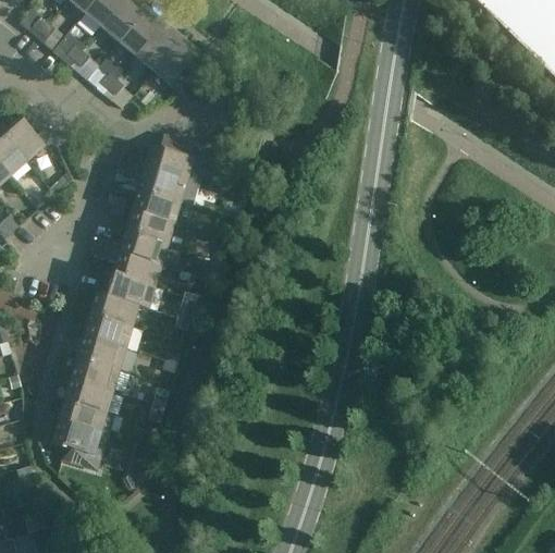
[(69,0),(85,13),(95,0),(69,0)]
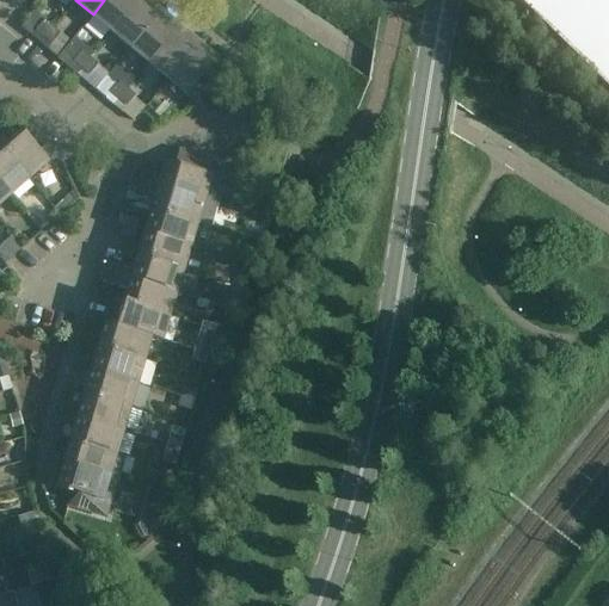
[(104,0),(93,14),(111,30),(136,0),(104,0)]
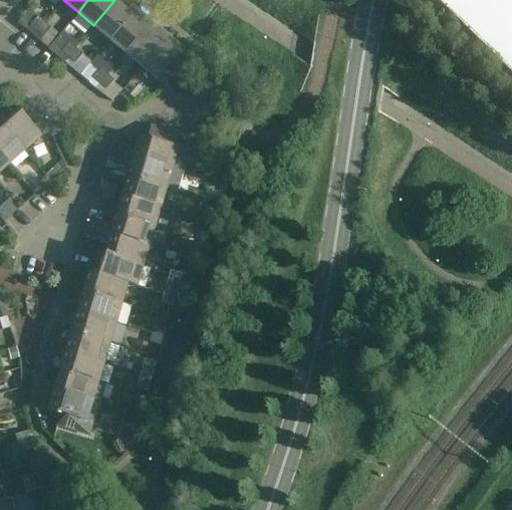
[(114,0),(93,25),(109,38),(136,6),(129,0),(114,0)]
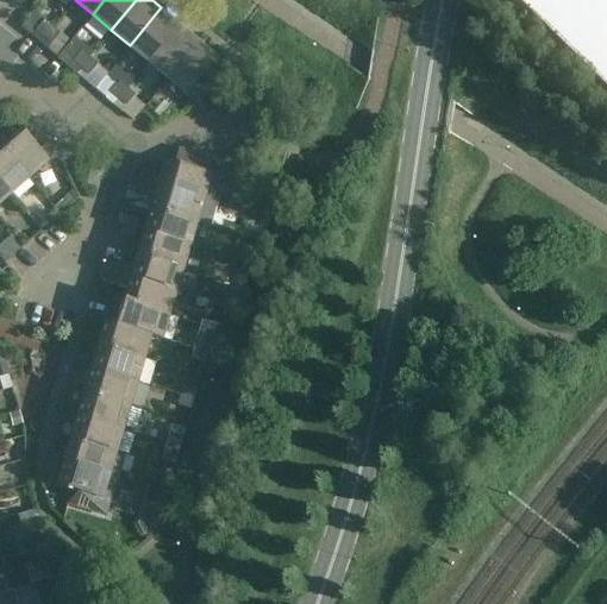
[(161,7),(130,45),(149,61),(180,23),(161,7)]
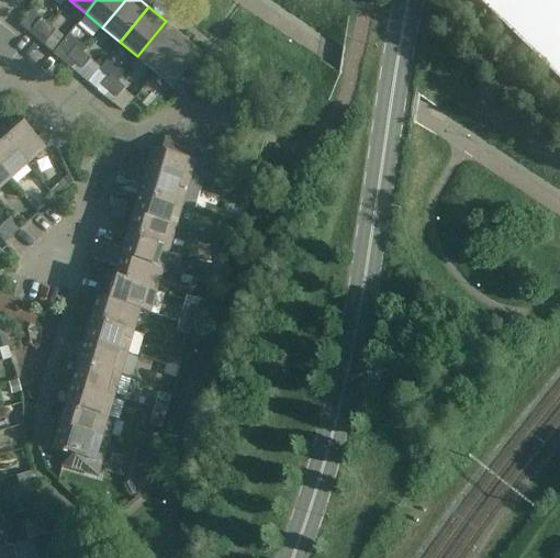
[(41,32),(48,22),(42,15),(33,25),(41,32)]
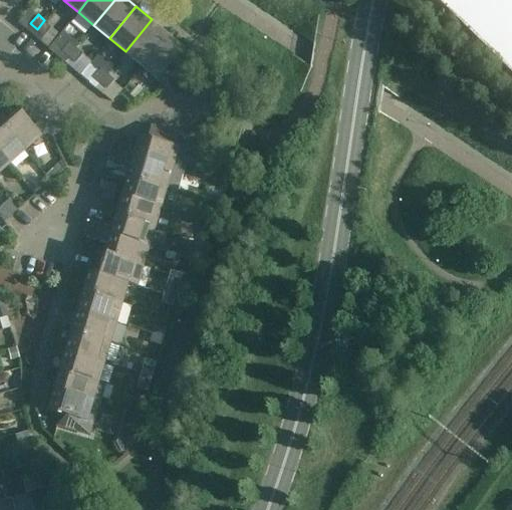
[(152,19),(125,51),(141,64),(168,32),(152,19)]
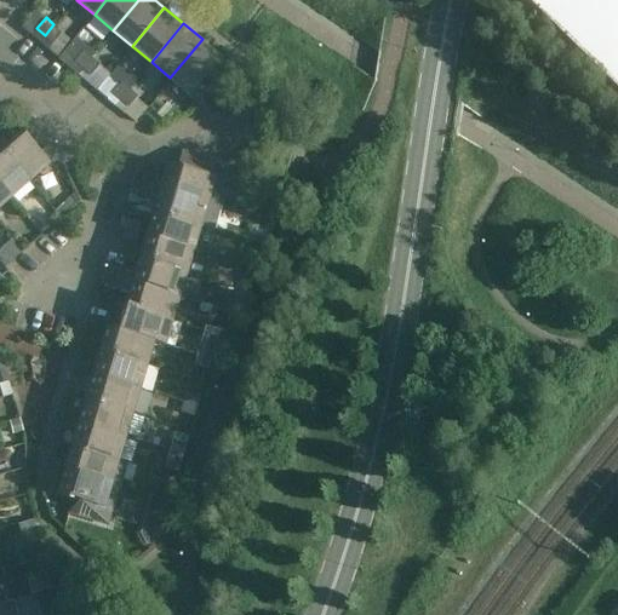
[(53,24),(45,35),(53,42),(62,30),(53,24)]
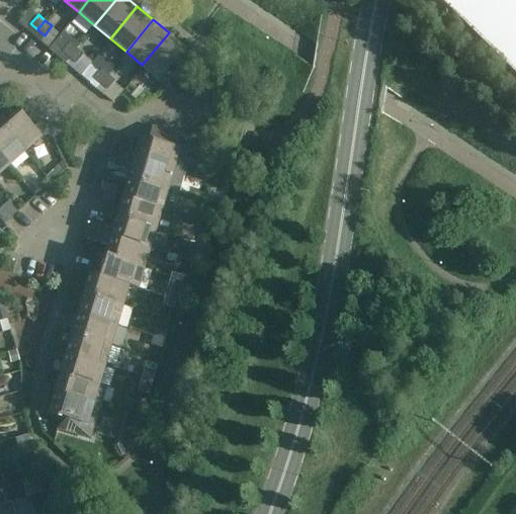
[(169,32),(142,65),(165,83),(173,73),(167,68),(185,47),(169,32)]
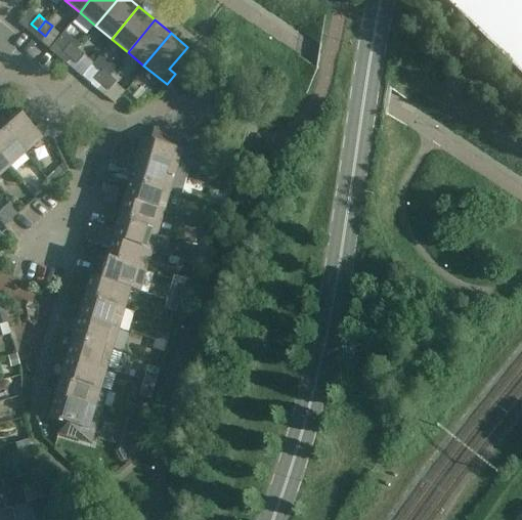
[(71,56),(78,47),(71,41),(63,50),(71,56)]
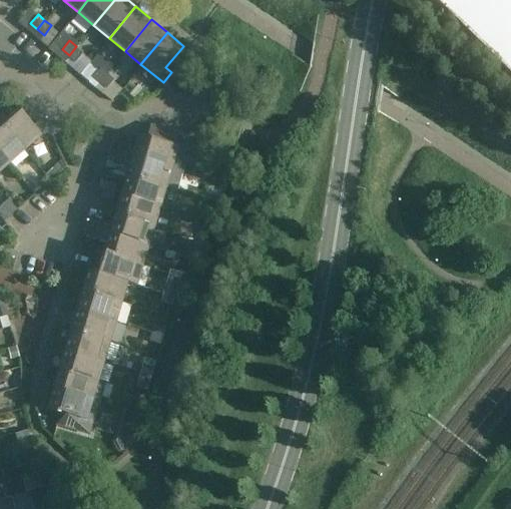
[(76,46),(69,55),(75,61),(83,51),(76,46)]
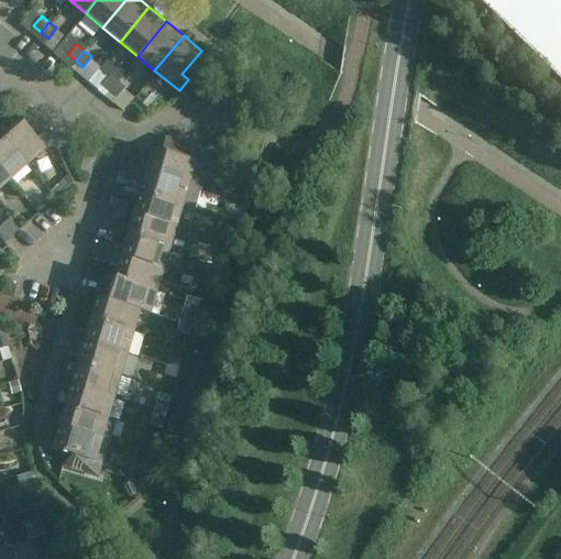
[(110,89),(118,79),(111,73),(102,83),(110,89)]
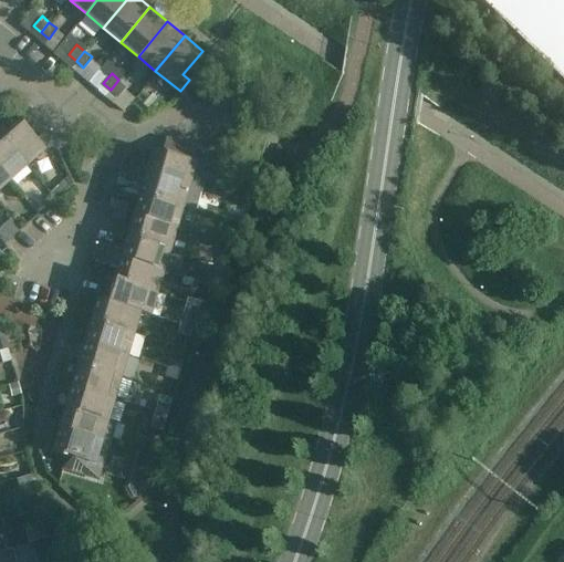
[(118,80),(111,90),(118,95),(126,85),(118,80)]
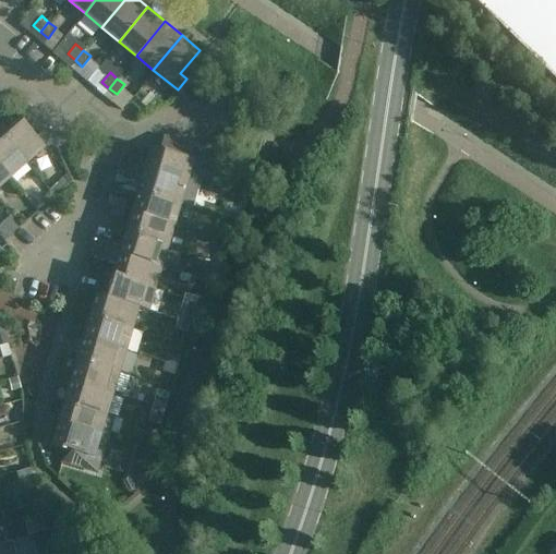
[(16,111),(0,125),(0,128),(28,160),(52,139),(45,130),(37,135),(16,111)]
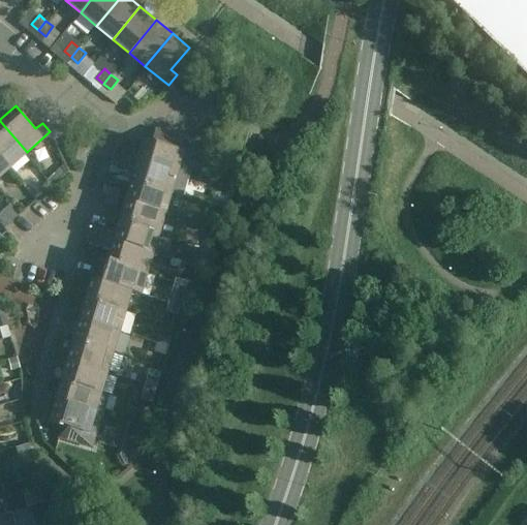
[(27,152),(0,121),(0,153),(10,165),(27,152)]
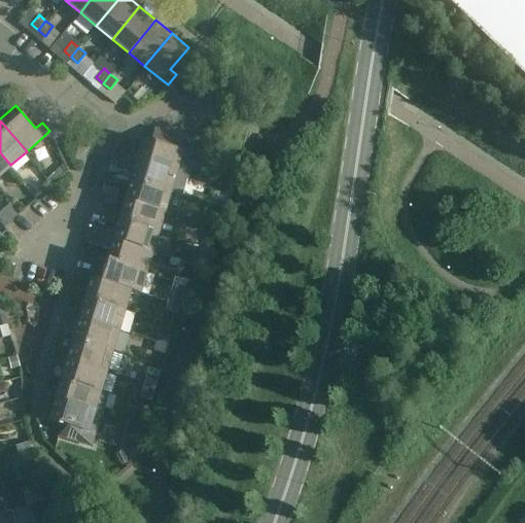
[(144,137),(140,149),(115,142),(113,150),(177,170),(183,150),(205,157),(209,142),(156,127),(152,139),(144,137)]
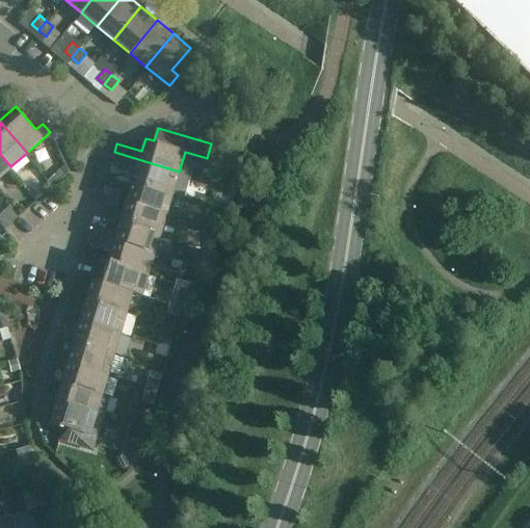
[(132,180),(174,192),(185,195),(190,176),(179,172),(114,152),(111,161),(136,168),(132,180)]
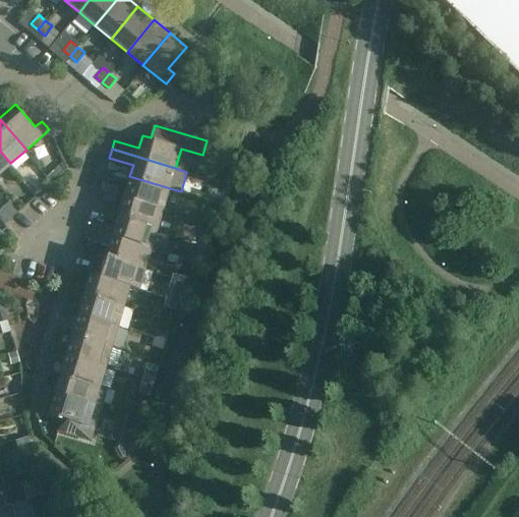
[(0,172),(10,163),(0,151),(0,172)]
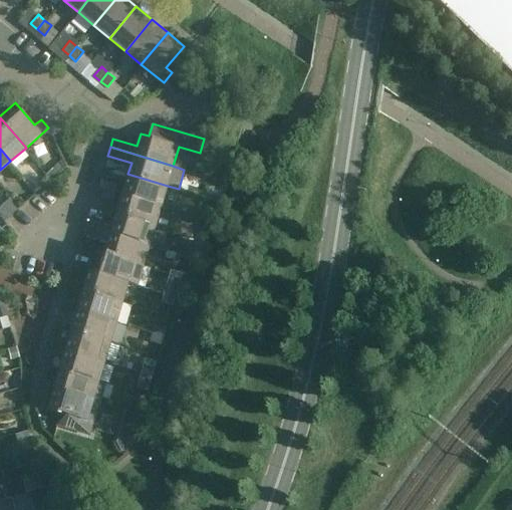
[(122,193),(162,205),(168,186),(128,174),(122,193)]
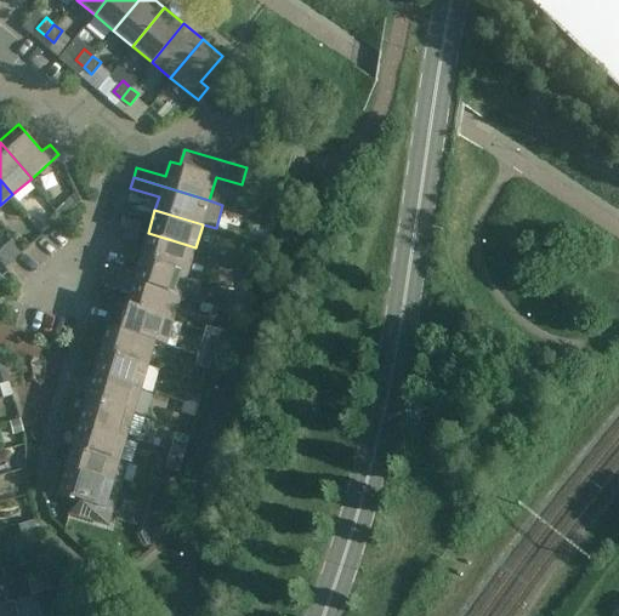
[(126,227),(140,232),(143,222),(129,217),(126,227)]
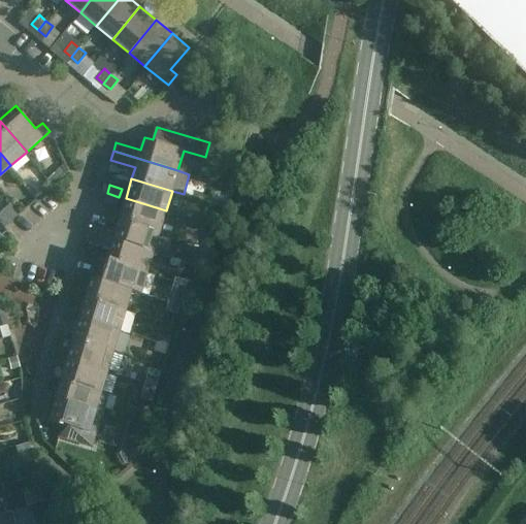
[(119,197),(107,193),(104,202),(117,205),(119,197)]
